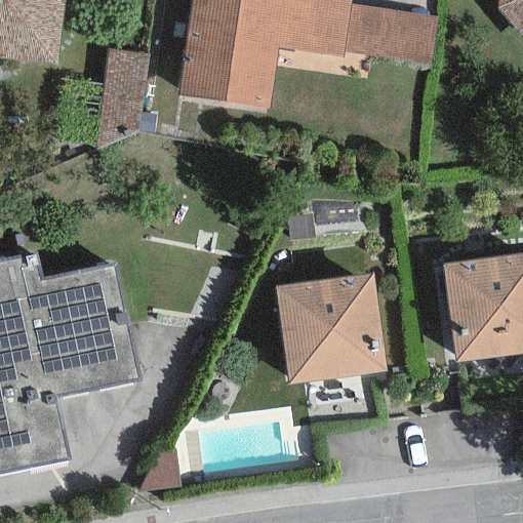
[(0,0),(0,57),(58,64),(65,0),(0,0)]
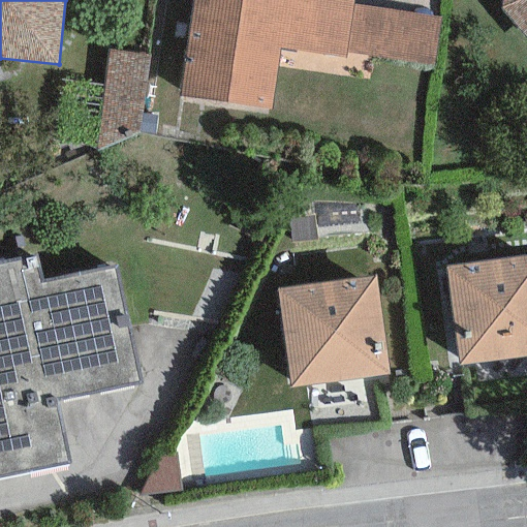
[(194,0),(181,95),(273,109),(281,45),(346,55),(347,50),(353,3),(353,0),(194,0)]
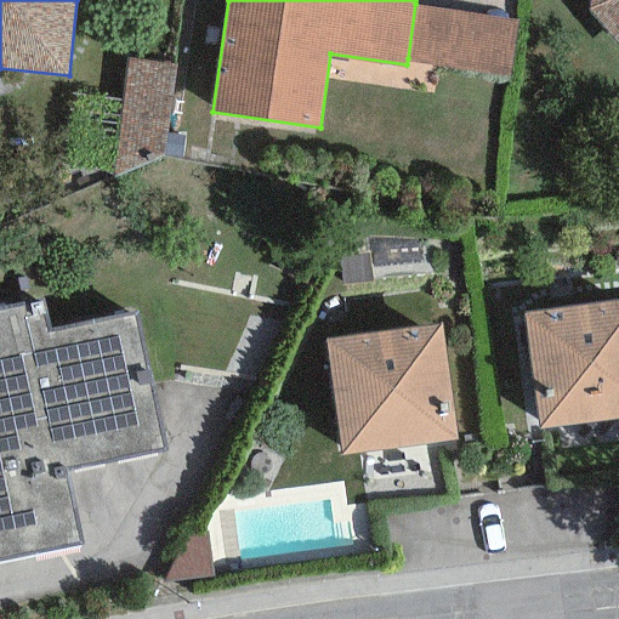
[(591,0),(590,11),(618,43),(618,0),(591,0)]
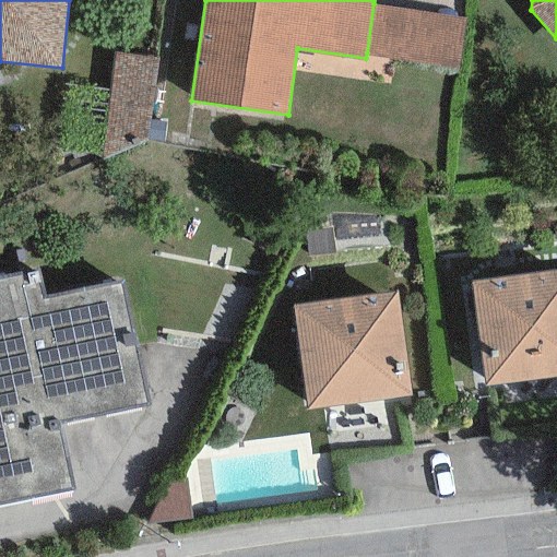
[(466,15),(374,3),(367,52),(460,66),(466,15)]
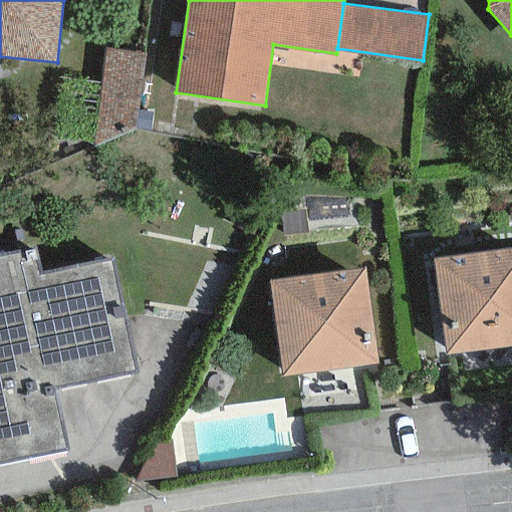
[(147,54),(104,48),(96,148),(137,123),(147,54)]
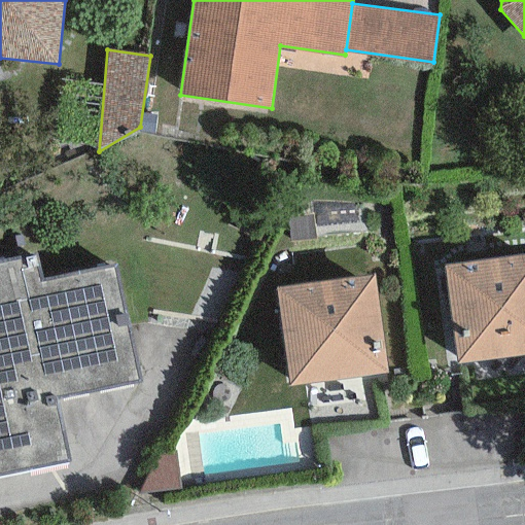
[(142,381),(116,261),(43,277),(37,251),(0,258),(0,475),(71,460),(58,399),(142,381)]
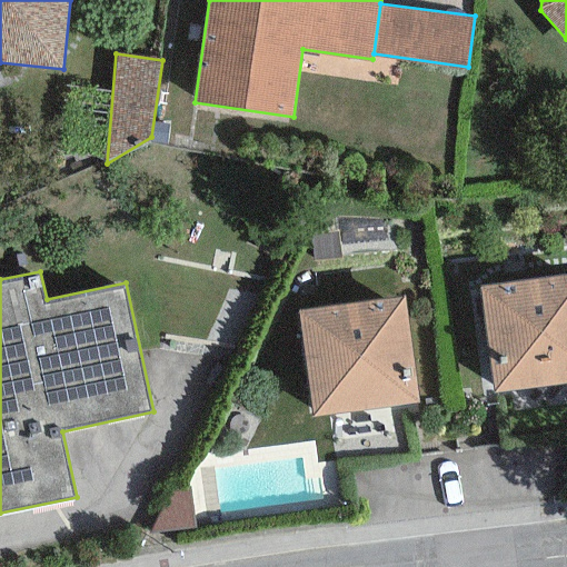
[(566,271),(481,285),(496,394),(566,383),(566,271)]
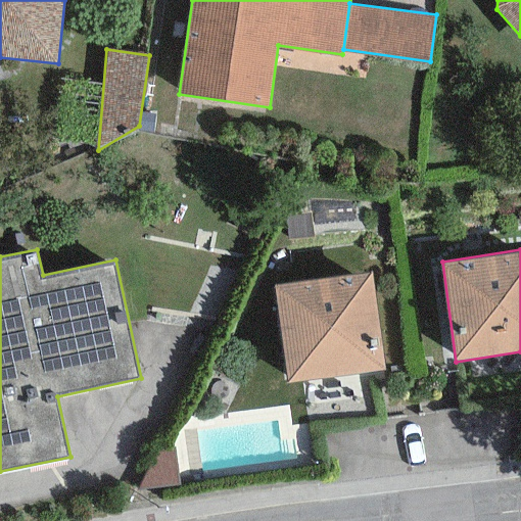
[(372,273),(276,285),(288,382),(384,370),(372,273)]
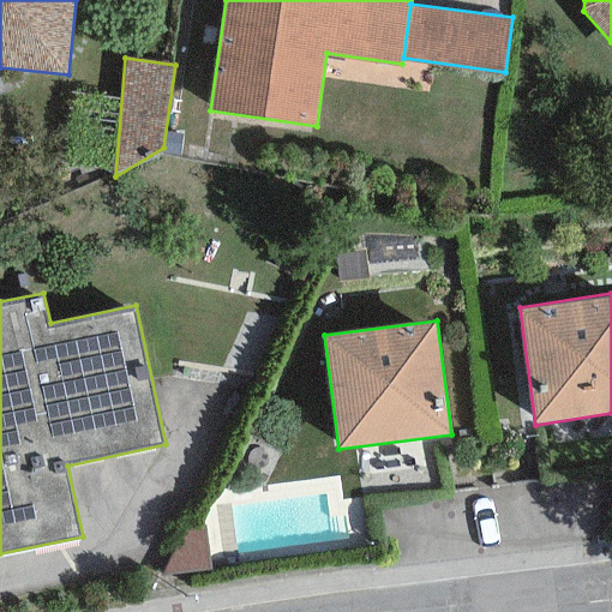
All buildings are outlined.
